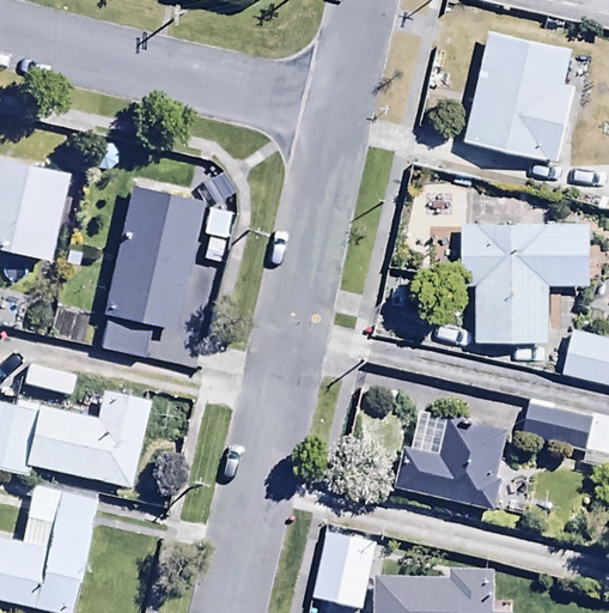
[(572,43),(483,28),(463,143),(560,161),(574,83),(565,82),(572,43)]
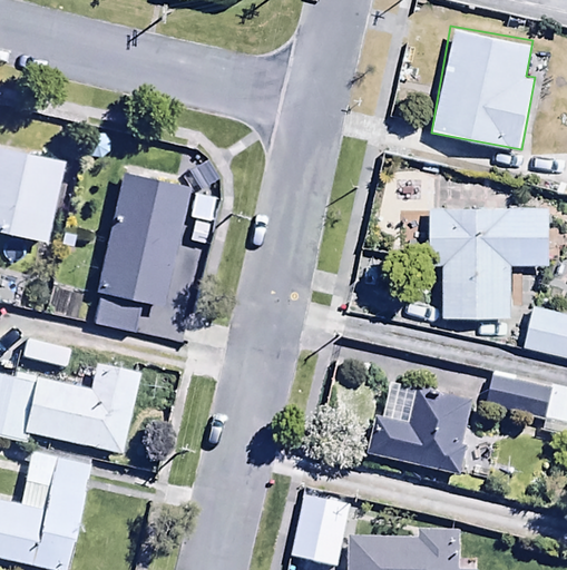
[(67,159),(0,145),(0,231),(50,242),(67,159)]
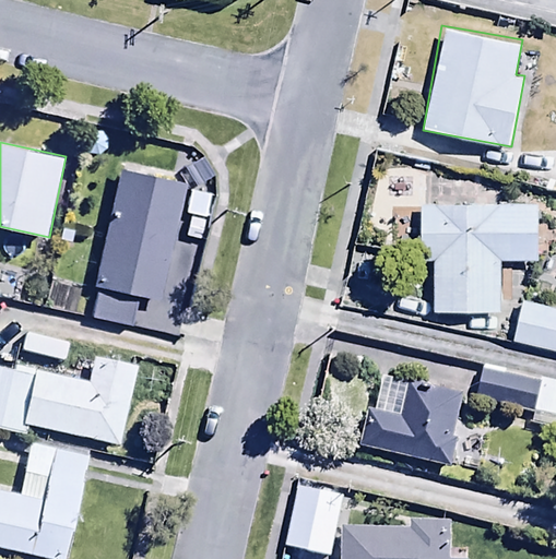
[(188,183),(120,166),(92,284),(102,287),(95,317),(131,325),(138,294),(160,299),(188,183)]
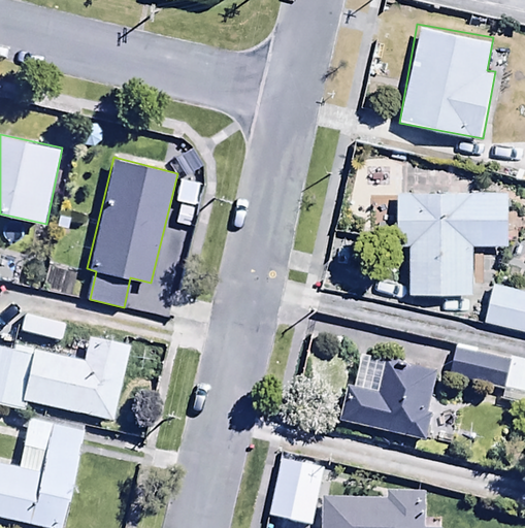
[(506,193),(398,194),(396,248),(409,248),(411,294),(472,294),(472,245),(506,245),(506,193)]
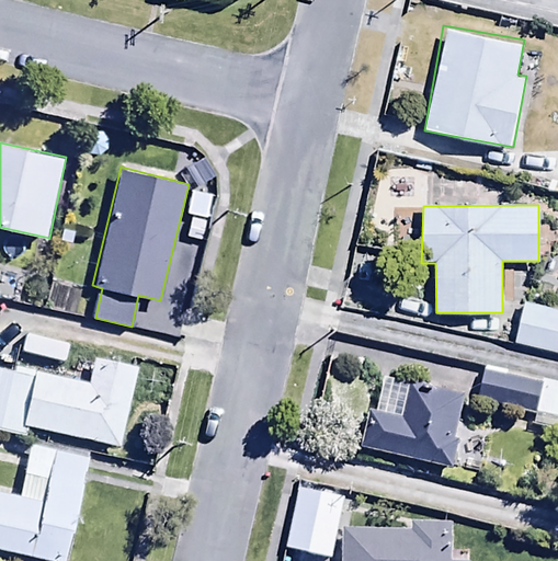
[(557,307),(524,300),(513,343),(557,353),(557,307)]
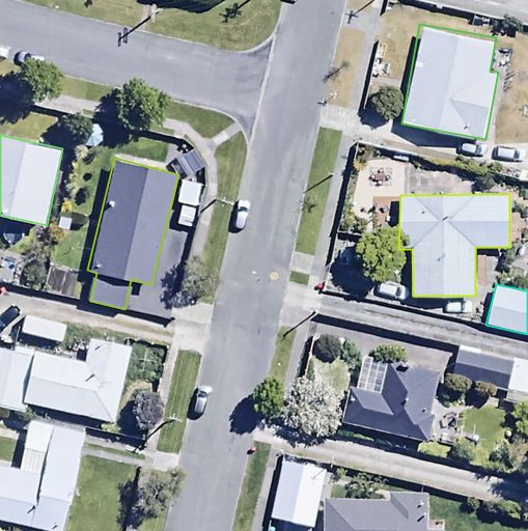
[(0,411),(23,417),(25,404),(111,424),(128,347),(90,339),(85,367),(0,347),(0,411)]
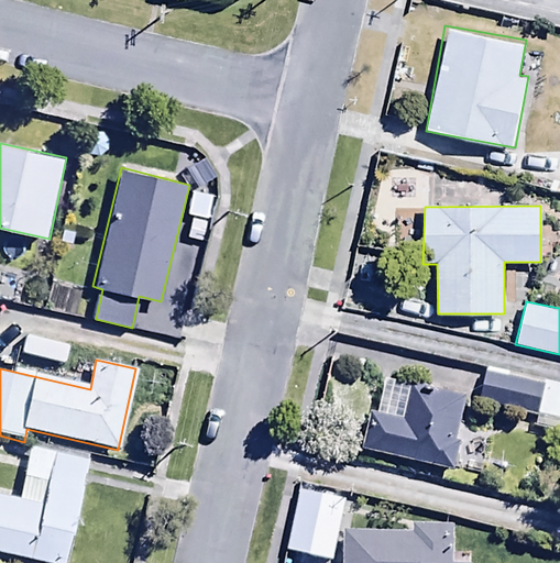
[(559,385),(486,372),(480,406),(559,421),(559,385)]
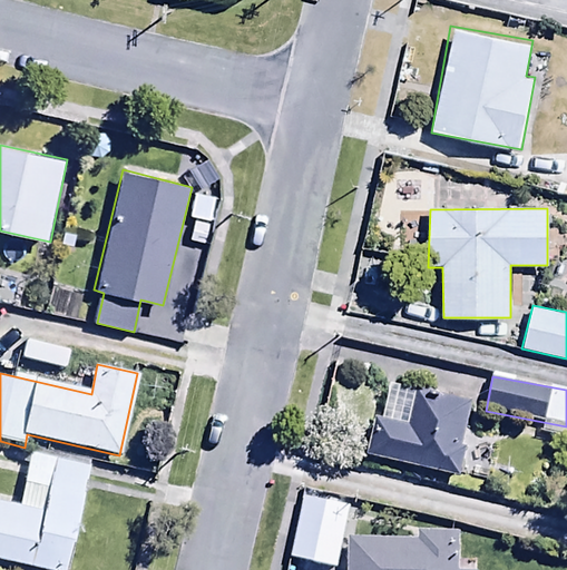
[(472,401),(421,392),(421,389),(390,383),(384,416),(373,415),(365,455),(459,472),(472,401)]
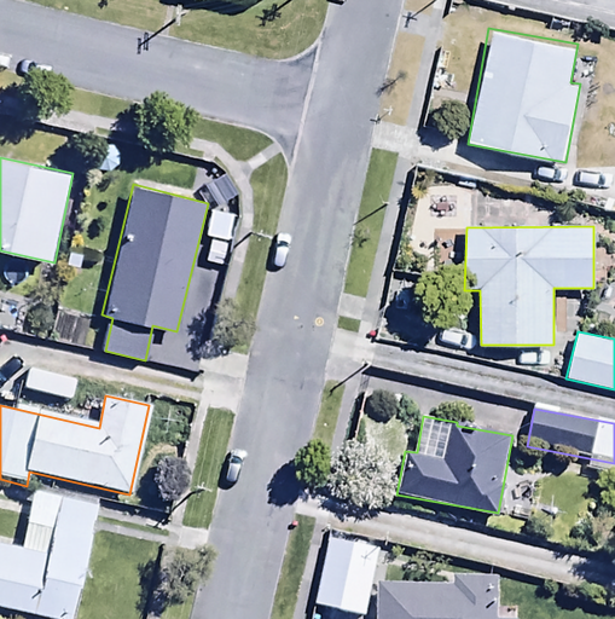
[(33,493),(22,547),(0,542),(0,607),(54,618),(73,618),(98,508),(33,493)]
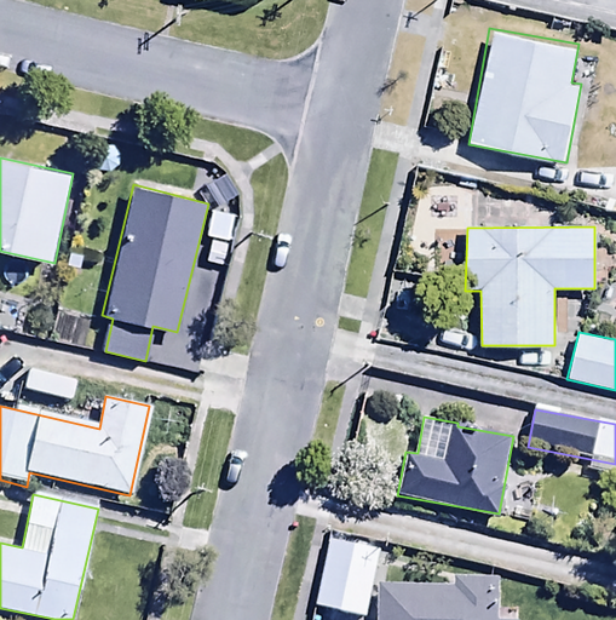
[(385,544),(329,535),(318,606),(374,614),(385,544)]
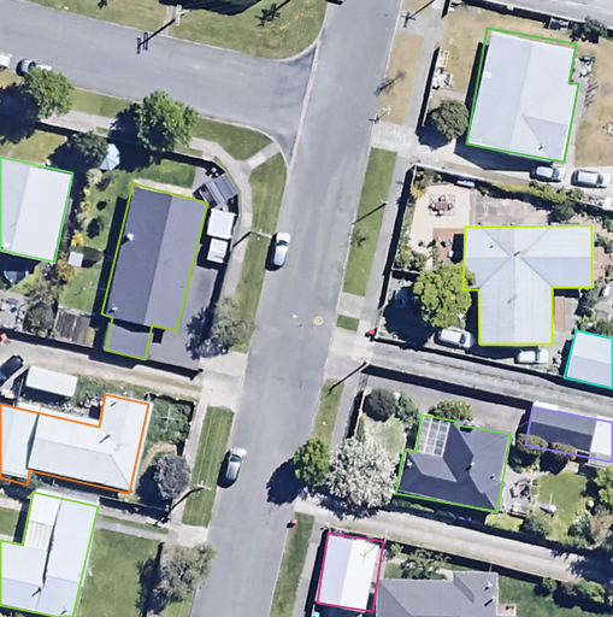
[(379,580),(377,616),(500,616),(501,574),(457,573),(457,581),(379,580)]
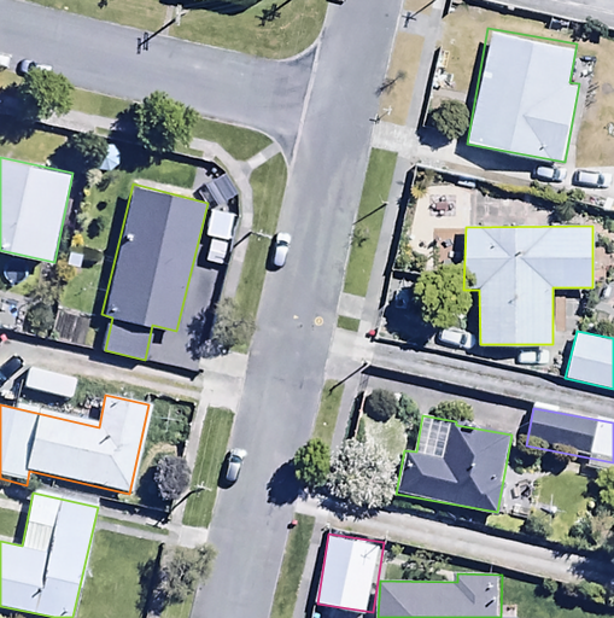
All buildings are outlined.
